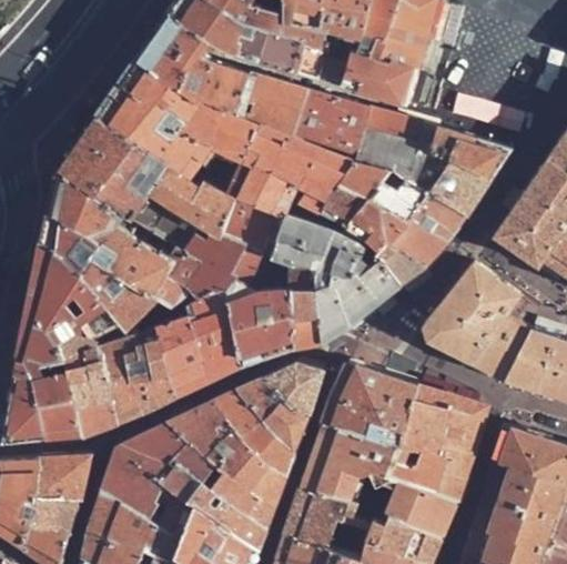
[(326,26),(361,39),(370,0),(179,0),(168,16),(206,41),(225,53),(294,73),(305,32),(322,39),(326,26)]
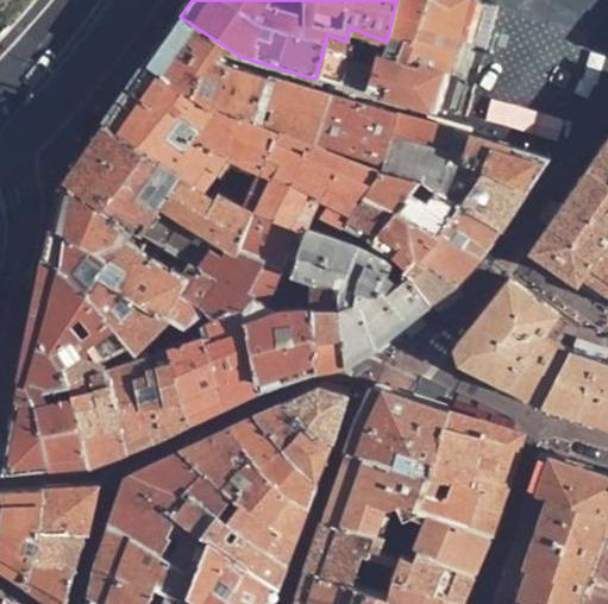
[(397,61),(449,76),(469,0),(396,0),(387,42),(402,50),(397,61)]
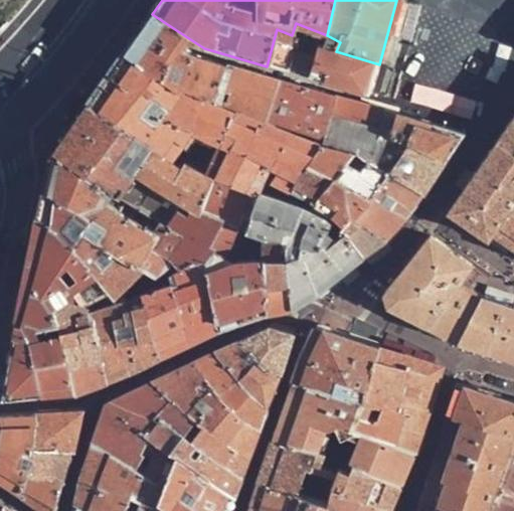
[(139,32),(124,54),(167,73),(271,120),(282,83),(206,61),(183,50),(187,37),(152,14),(139,32)]
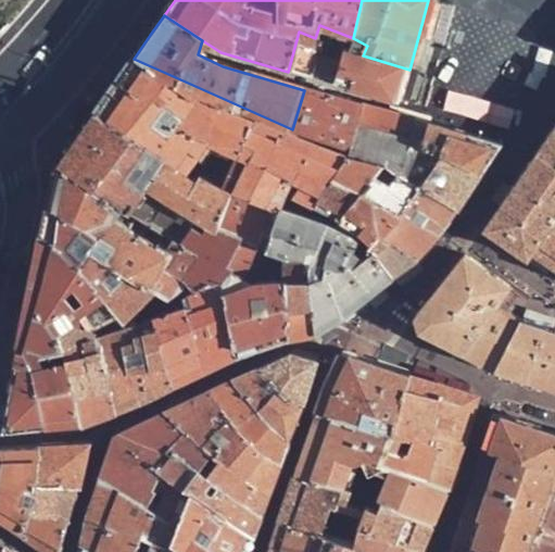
[(333,84),(343,50),(315,38),(299,32),(288,72),(333,84)]
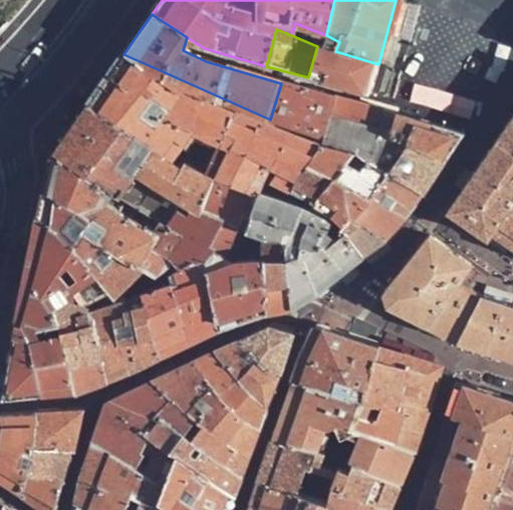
[(373,82),(378,64),(335,51),(335,54),(317,46),(308,77),(368,96),(370,89),(373,82)]
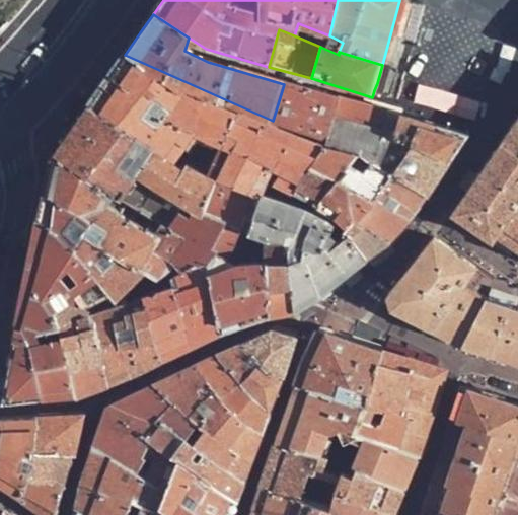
[(276,185),(296,195),(315,143),(167,78),(168,74),(125,55),(120,63),(89,107),(154,147),(215,182),(259,209),(264,197),(276,166),(283,168),(276,185)]
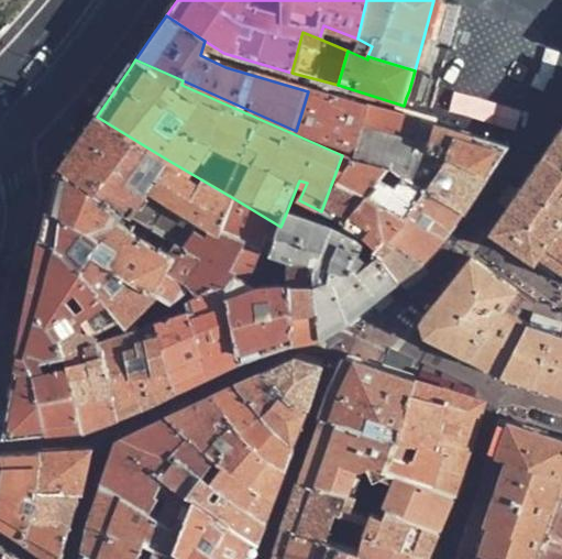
[(308,91),(296,131),(355,157),(354,161),(385,168),(365,197),(404,218),(407,214),(421,186),(430,157),(441,129),(420,124),(400,119),(308,91)]
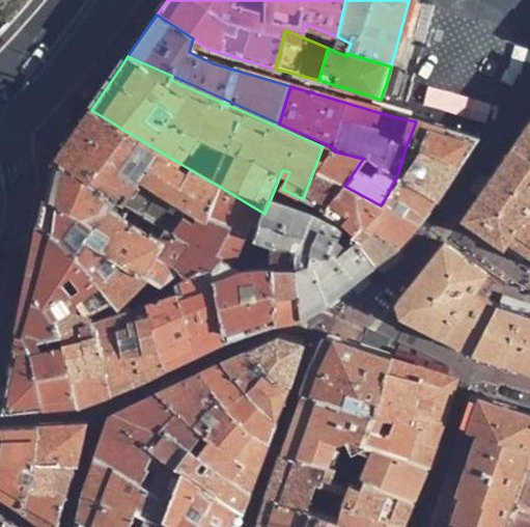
[(91,110),(73,136),(120,167),(131,154),(148,166),(158,150),(91,110)]
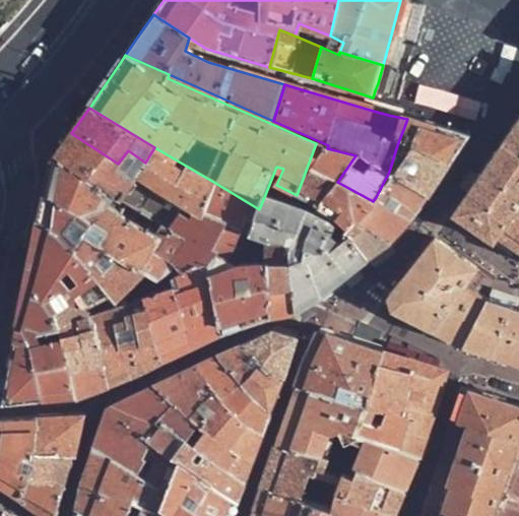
[(407,119),(397,145),(449,166),(467,136),(432,126),(407,119)]
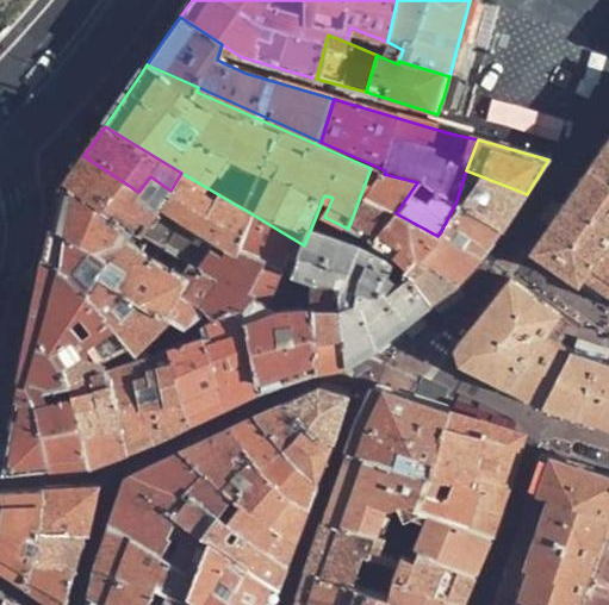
[(608,141),(588,172),(584,176),(532,255),(600,303),(603,298),(606,294),(608,295),(608,141)]
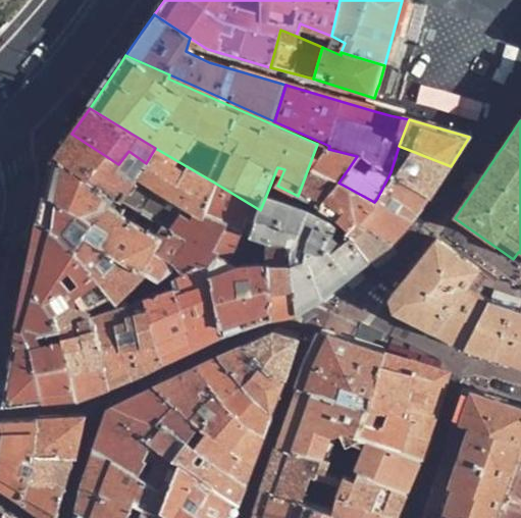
[(55,158),(171,235),(191,204),(204,212),(216,184),(155,148),(146,163),(128,151),(118,164),(71,134),(68,140),(55,158)]
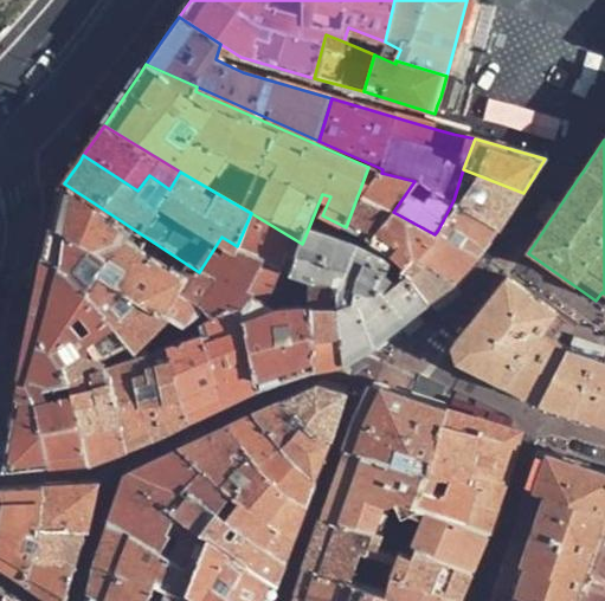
[(368,167),(346,227),(373,240),(372,244),(397,260),(403,266),(401,271),(405,275),(409,278),(432,304),(455,286),(480,259),(438,230),(435,234),(393,212),(414,181),(381,173),(368,167)]
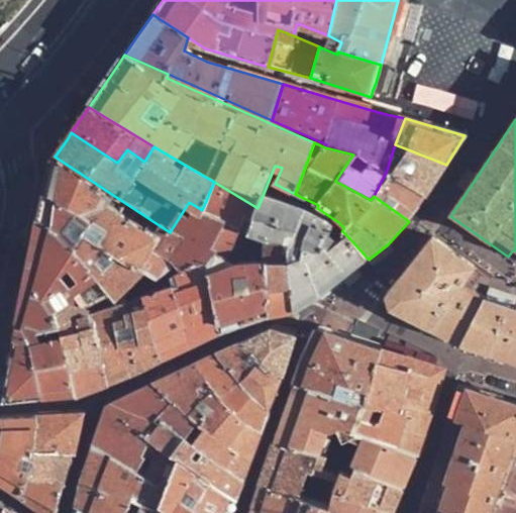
[(395,144),(387,171),(426,198),(446,165),(395,144)]
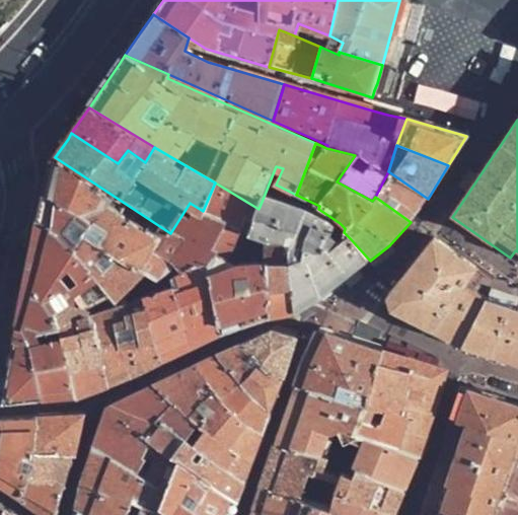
[(89,247),(159,274),(177,281),(196,277),(195,260),(189,253),(194,247),(170,233),(55,157),(48,189),(47,198),(95,227),(89,247)]
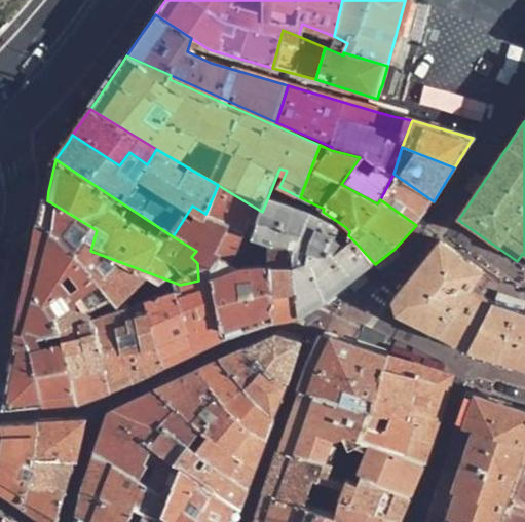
[(394,174),(380,199),(416,225),(434,201),(394,174)]
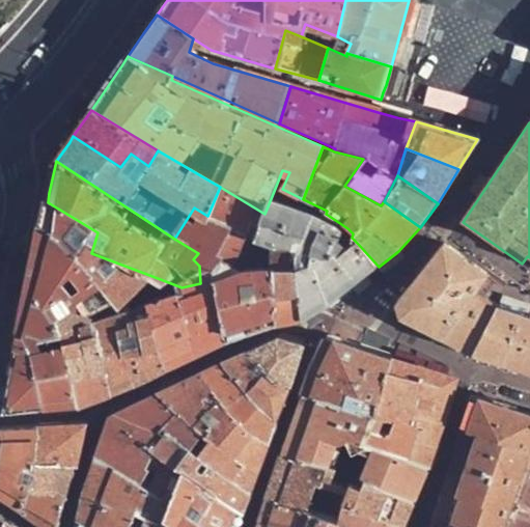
[(199,266),(200,283),(251,272),(245,260),(248,259),(249,238),(254,240),(265,214),(220,187),(207,216),(194,207),(174,239),(198,253),(193,259),(199,266)]
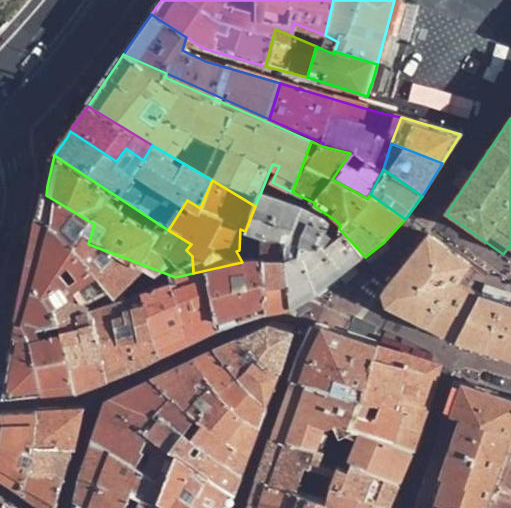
[(365,257),(345,235),(336,242),(330,231),(332,225),(302,209),(260,194),(255,206),(245,231),(264,239),(264,262),(291,260),(293,311),(302,305),(308,300),(365,257)]
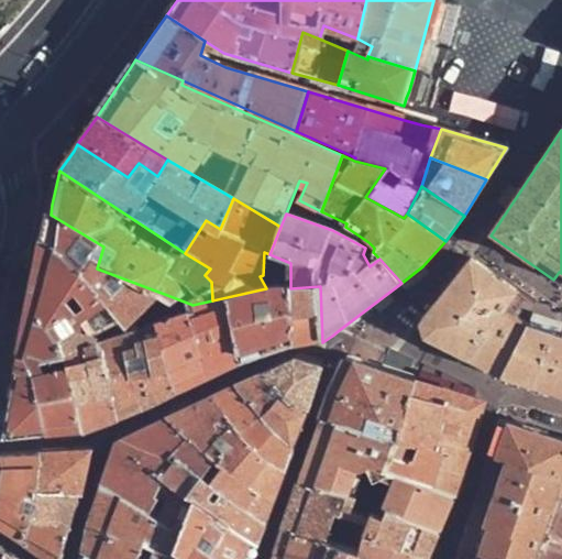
[(133,331),(173,297),(97,269),(103,247),(51,215),(47,229),(44,243),(95,274),(85,304),(95,307),(87,354),(116,346),(134,339),(133,331)]
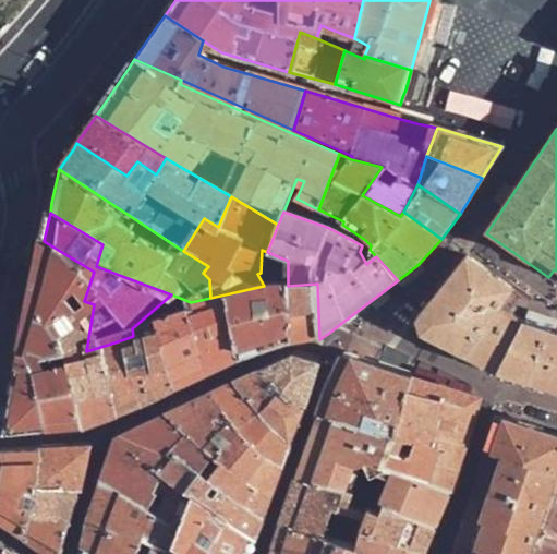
[(21,350),(80,351),(86,351),(94,304),(84,301),(94,272),(44,241),(35,284),(21,350)]
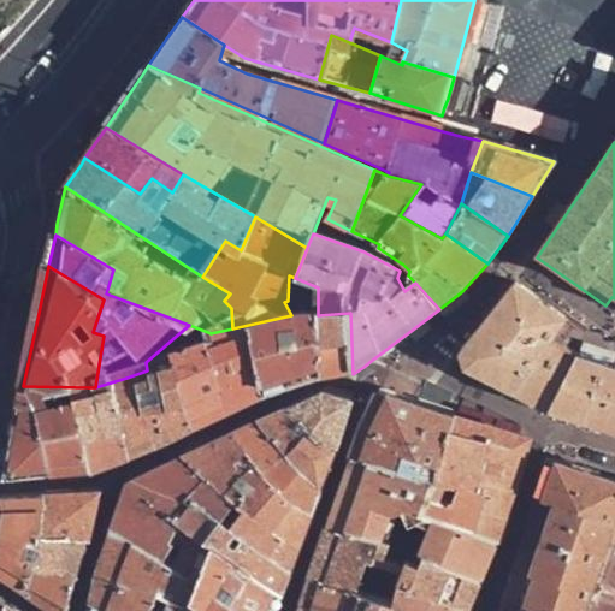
[(614,371),(581,360),(560,345),(553,340),(565,321),(515,286),(494,314),(462,355),(462,356),(466,369),(495,385),(506,390),(513,393),(521,398),(551,414),(574,421),(614,434),(614,371)]
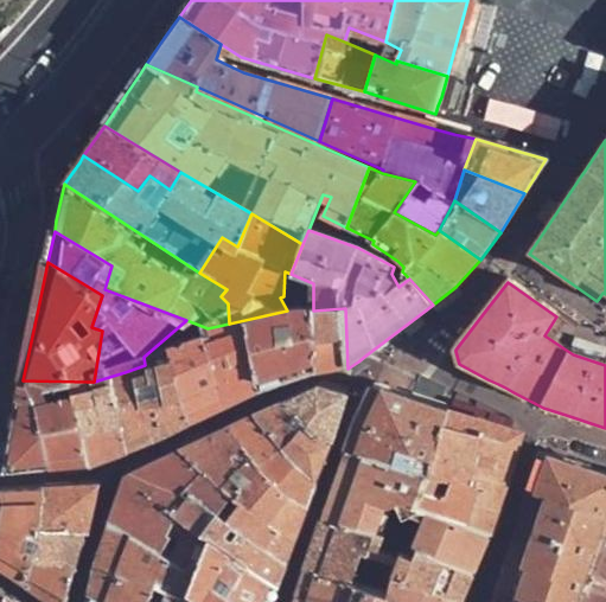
[(313,311),(316,376),(323,373),(348,369),(345,308),(313,311)]
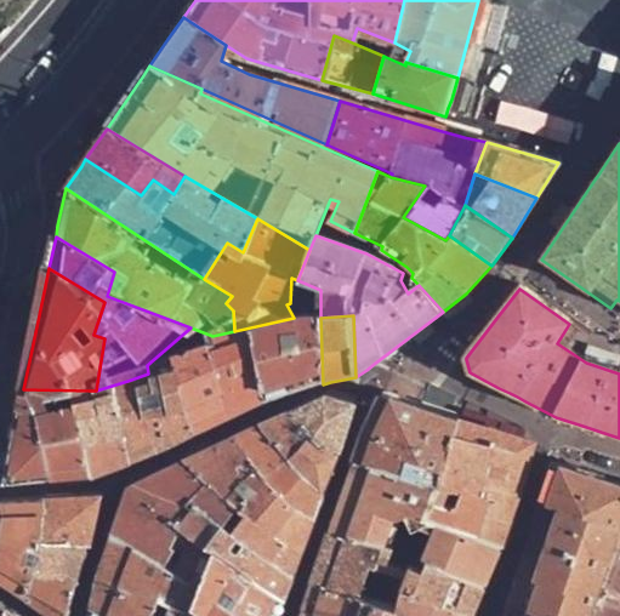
[(294,318),(234,331),(237,340),(263,405),(302,391),(323,385),(320,318),(294,318)]
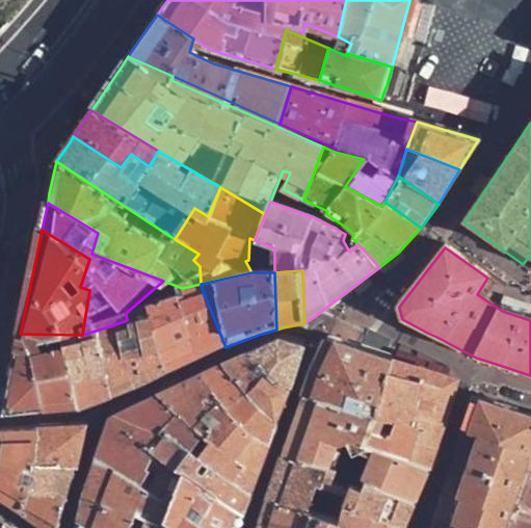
[(226,347),(203,291),(139,316),(165,374),(209,354),(226,347)]
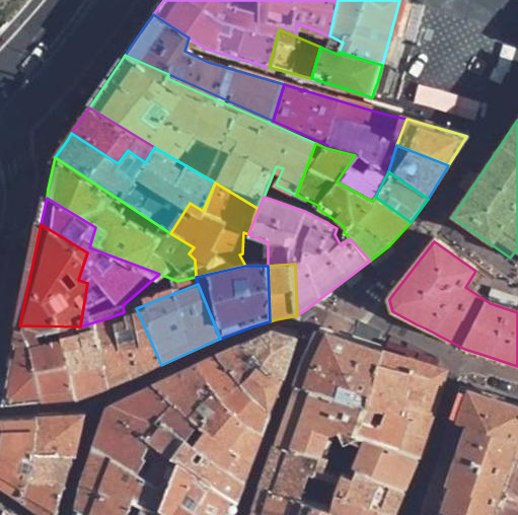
[(136,308),(124,312),(106,318),(109,386),(123,380),(134,376),(161,365),(136,308)]
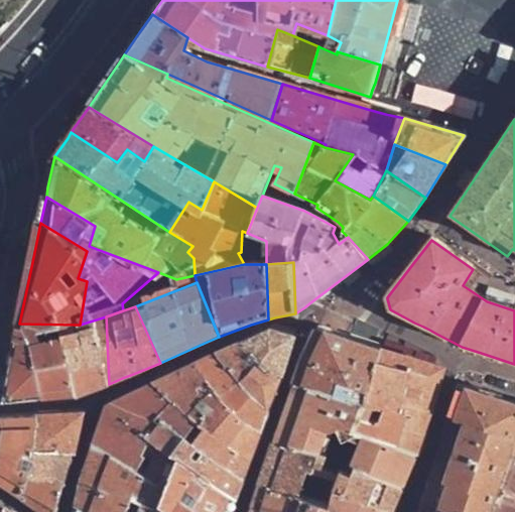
[(80,325),(74,325),(78,396),(87,392),(109,384),(106,316),(80,325)]
